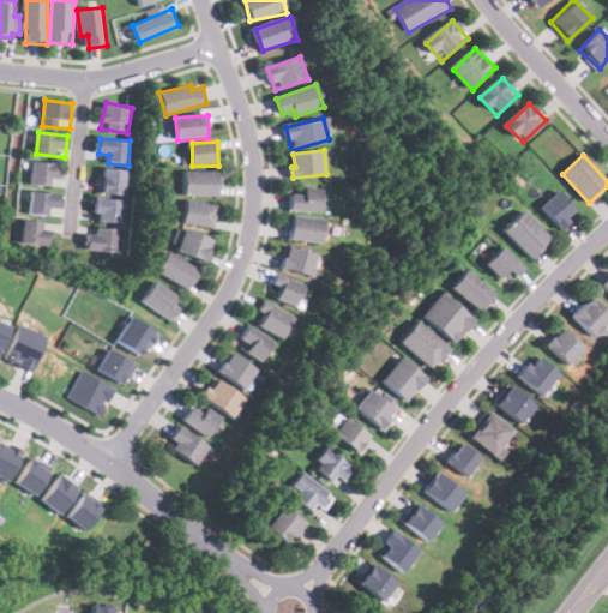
[(59,164),(36,162),(34,185),(56,187),(59,164)]
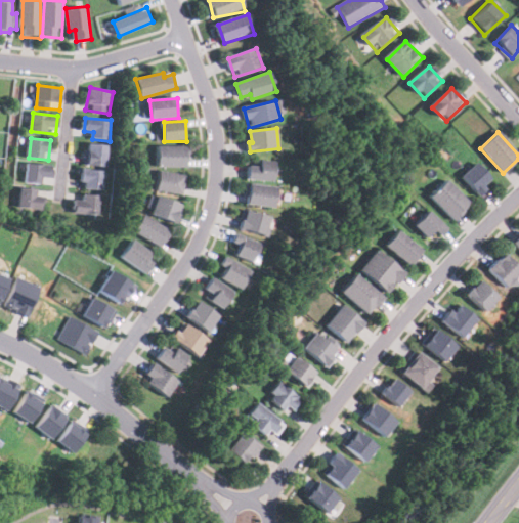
[(88,167),(107,168),(110,145),(89,144),(88,167)]
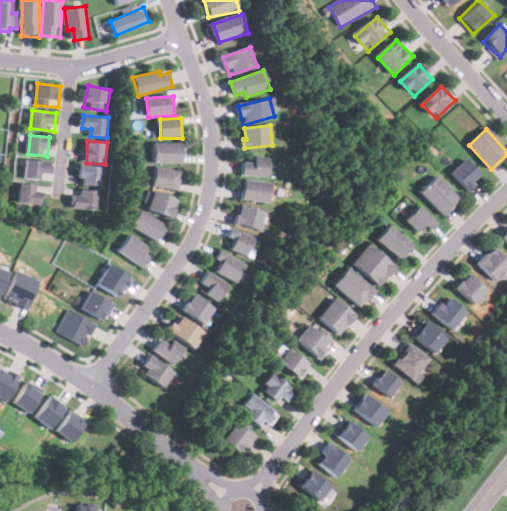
[(185,144),(155,144),(155,164),(185,164),(185,144)]
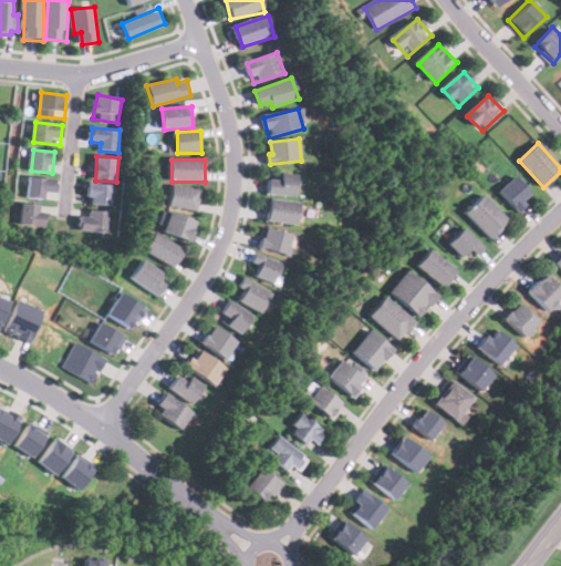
[(298,174),(270,174),(270,196),(298,196),(298,174)]
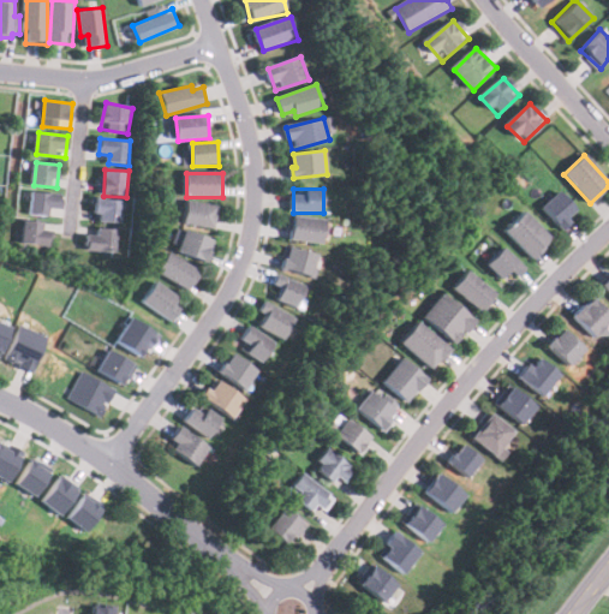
[(560,190),(542,208),(563,232),(572,224),(568,219),(578,209),(560,190)]
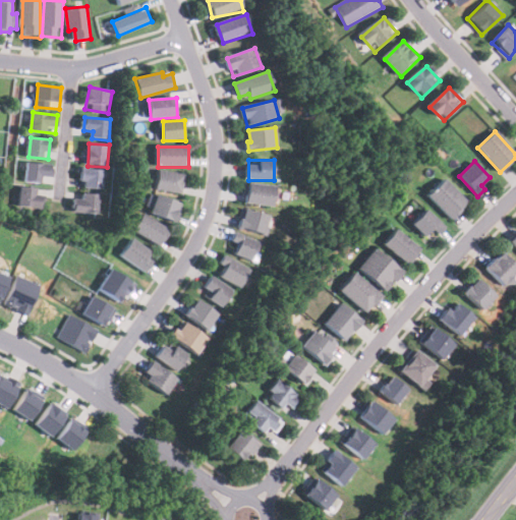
[(25,181),(43,184),(44,178),(51,179),(53,166),(29,162),(25,181)]
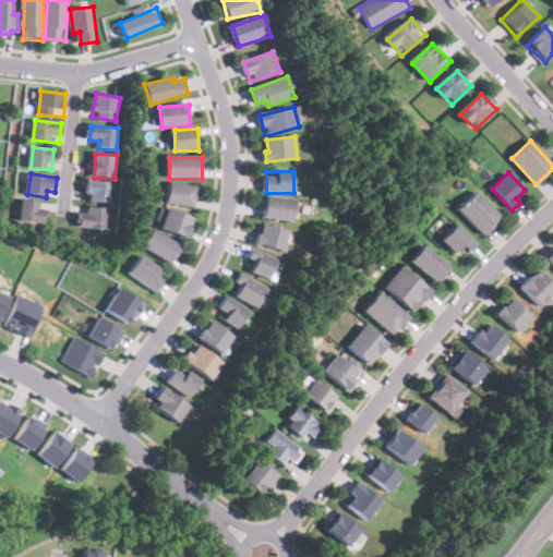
[(111,202),(111,181),(87,181),(87,202),(111,202)]
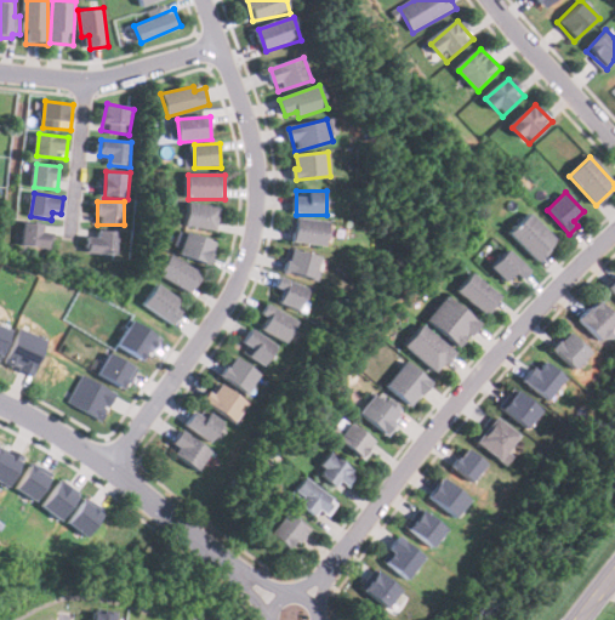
[(187,229),(221,229),(222,206),(188,206),(187,229)]
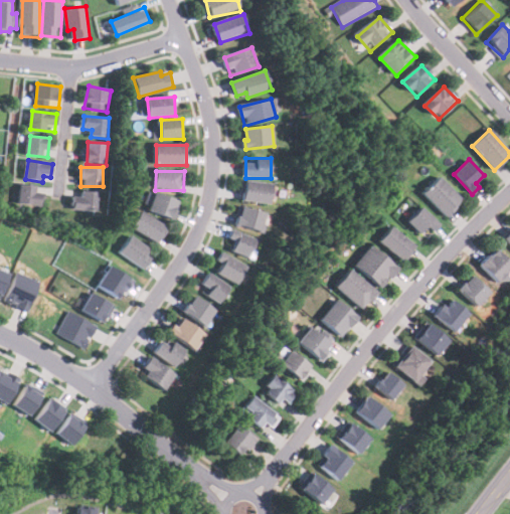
[(423,193),(448,216),(463,201),(440,177),(423,193)]
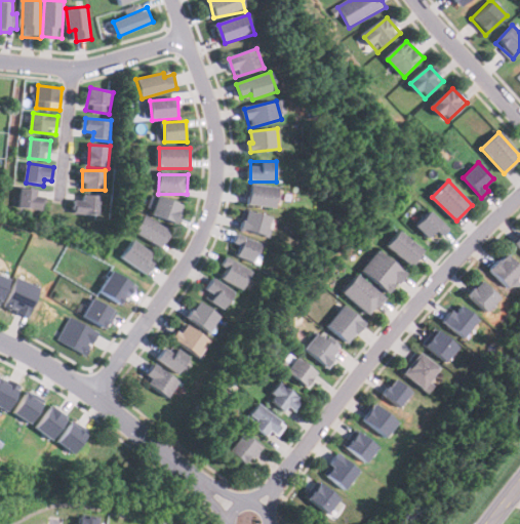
[(279,188),(250,185),(247,205),(277,208),(279,188)]
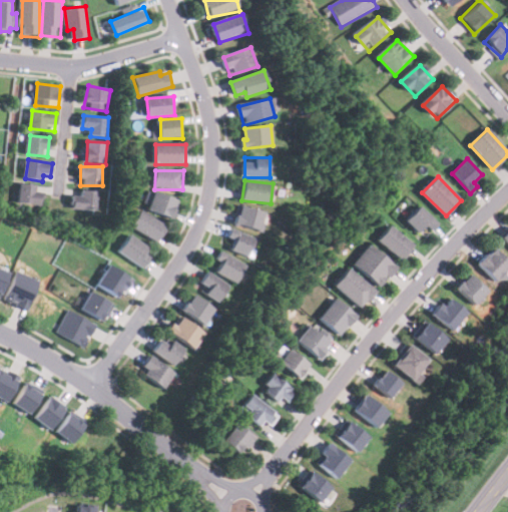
[(19,203),(41,205),(43,186),(21,184),(19,203)]
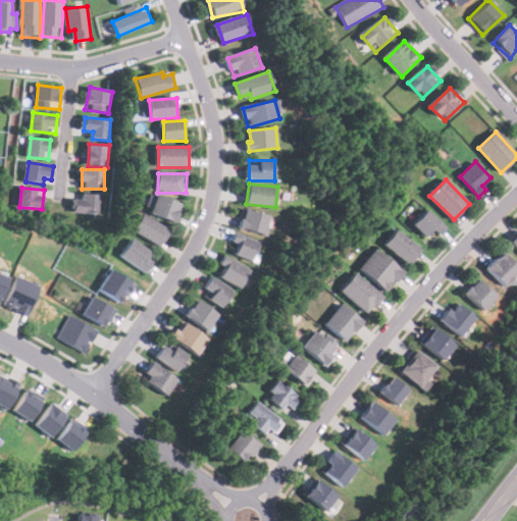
[(101,213),(100,195),(73,197),(74,214),(101,213)]
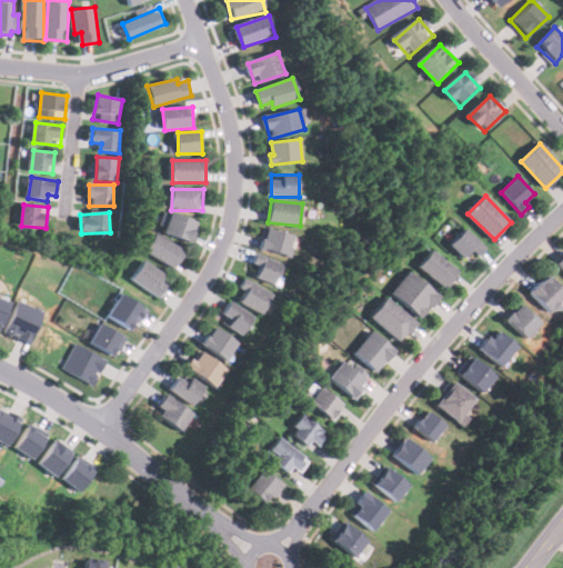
[(166,235),(193,243),(200,222),(172,213),(166,235)]
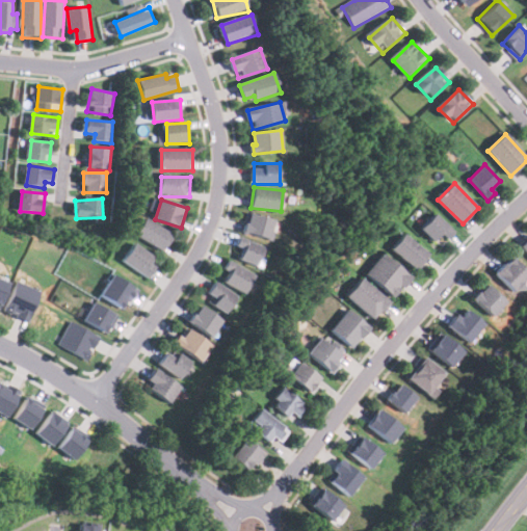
[(253,213),(248,234),(272,239),(277,219),(253,213)]
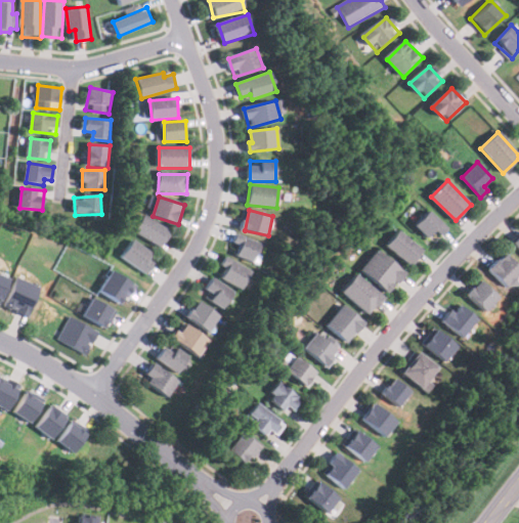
[(436,244),(449,230),(429,212),(417,225),(436,244)]
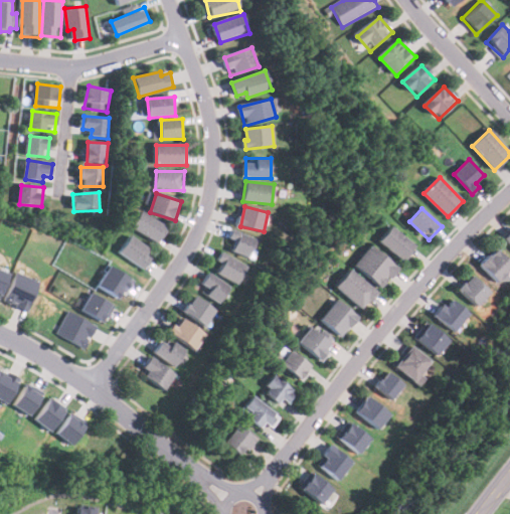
[(132,228),(159,243),(168,227),(142,211),(132,228)]
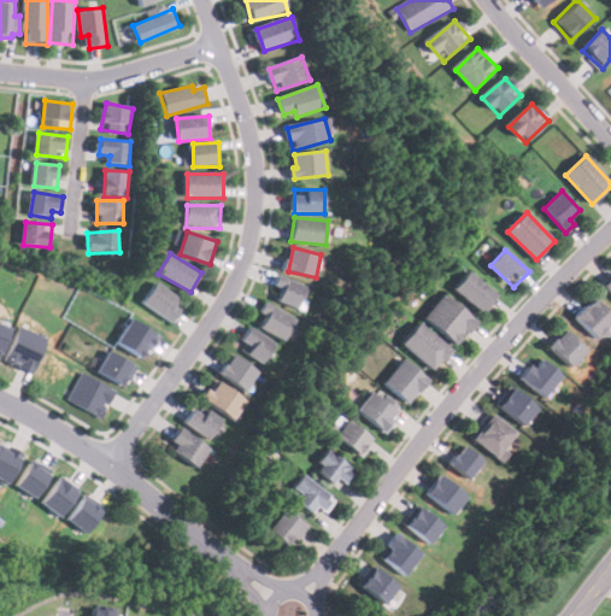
[(499,297),(471,273),(456,289),(485,315),(499,297)]
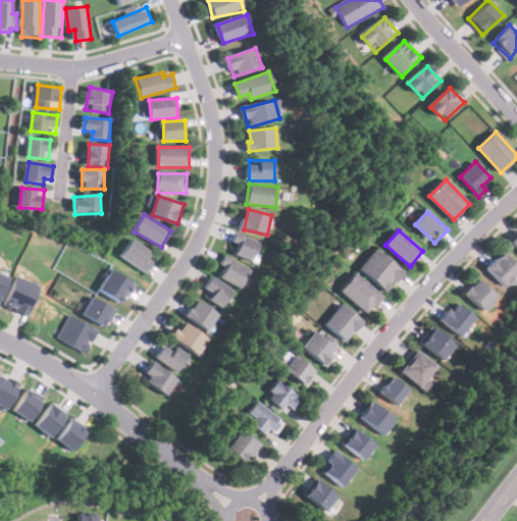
[(240,236),(231,255),(252,262),(259,243),(240,236)]
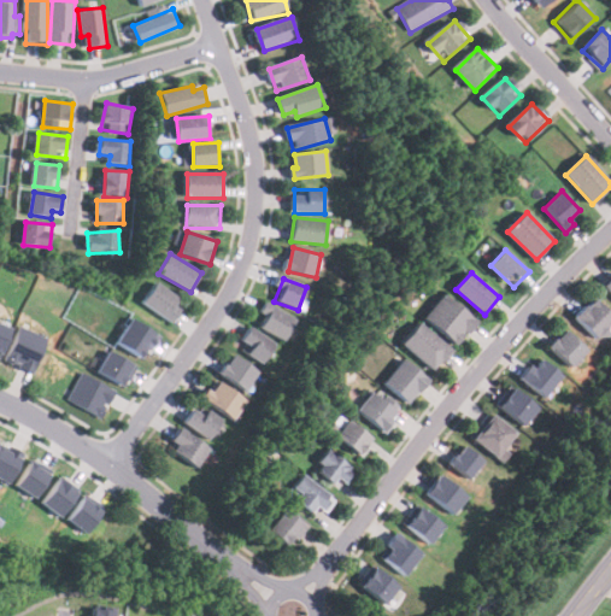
[(144,304),(174,323),(187,303),(157,283),(144,304)]
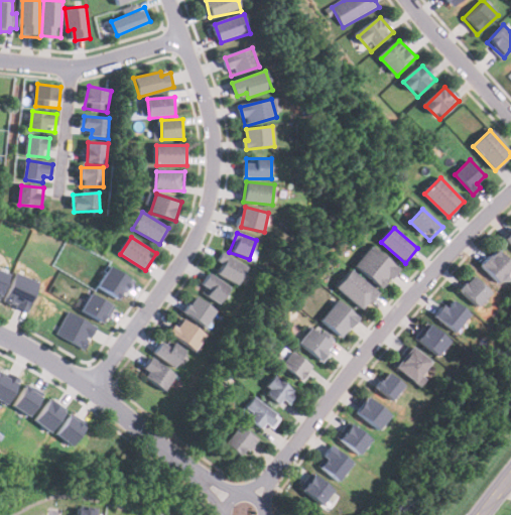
[(356,266),(383,290),(400,271),(373,247),(356,266)]
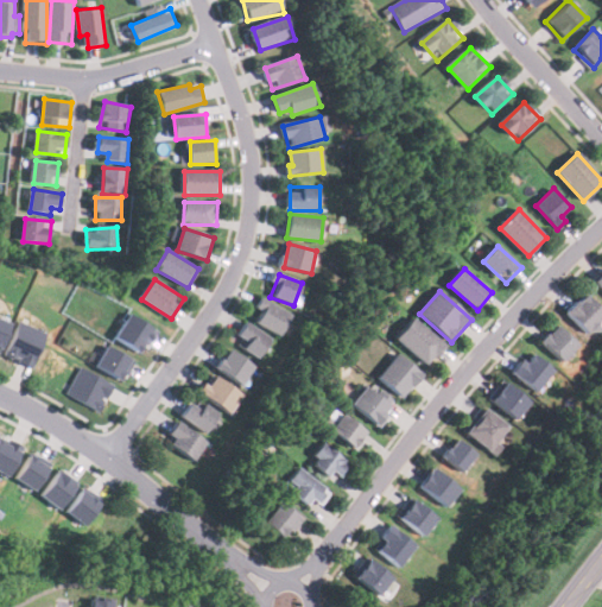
[(570,314),(594,337),(601,329),(601,309),(588,296),(570,314)]
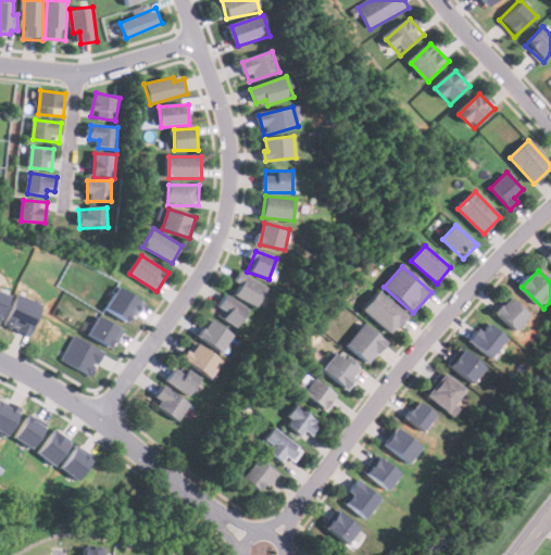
[(268,287),(257,306),(236,294),(242,284),(236,280),(241,272),(268,287)]
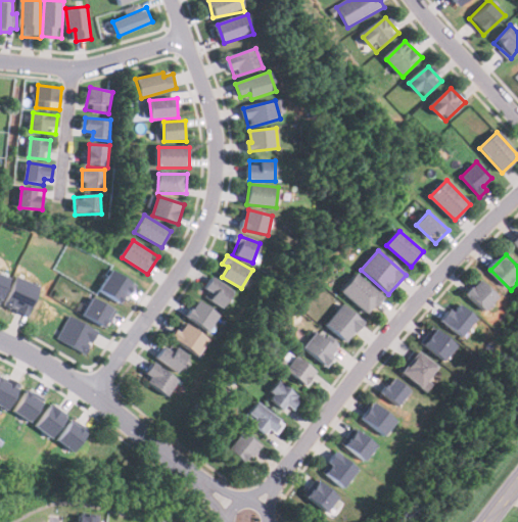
[(113,270),(100,290),(124,305),(137,286),(113,270)]
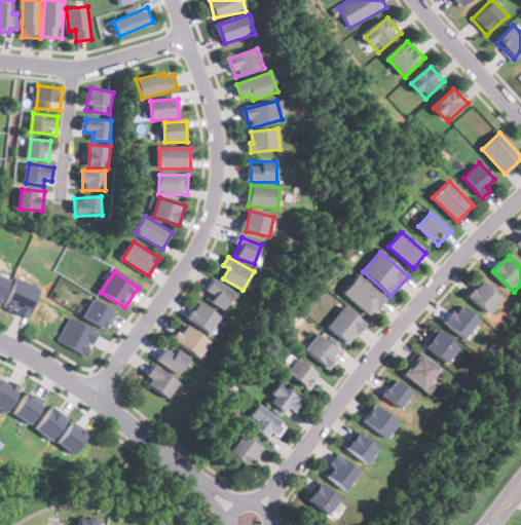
[(0,303),(4,305),(13,279),(0,273),(0,303)]
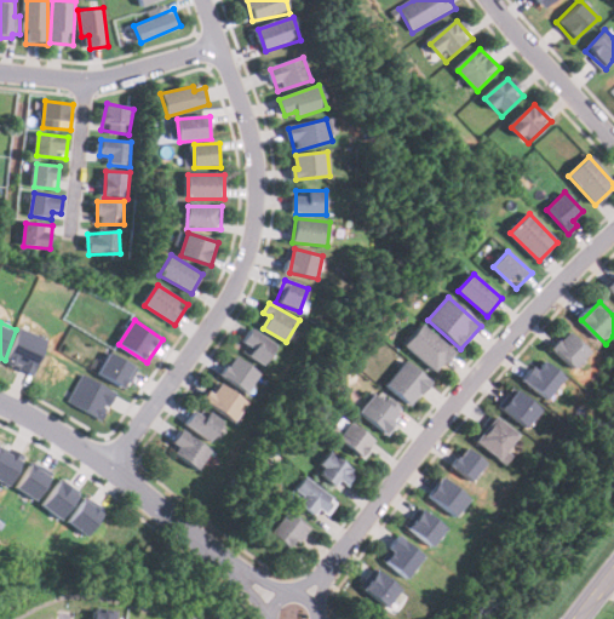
[(406,345),(437,374),(455,355),(425,325),(406,345)]
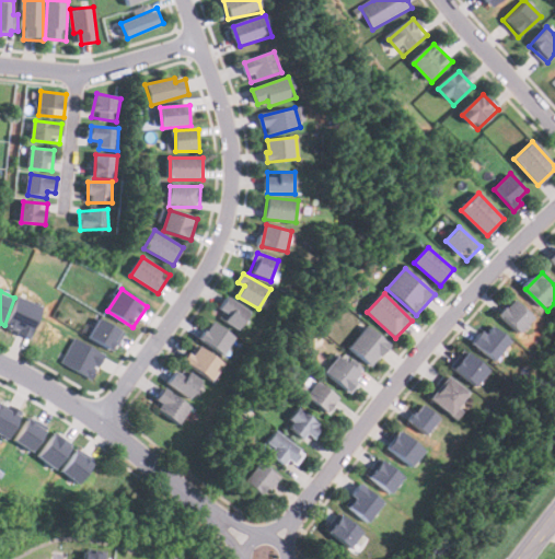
[(48,305),(21,295),(9,329),(36,338),(48,305)]
